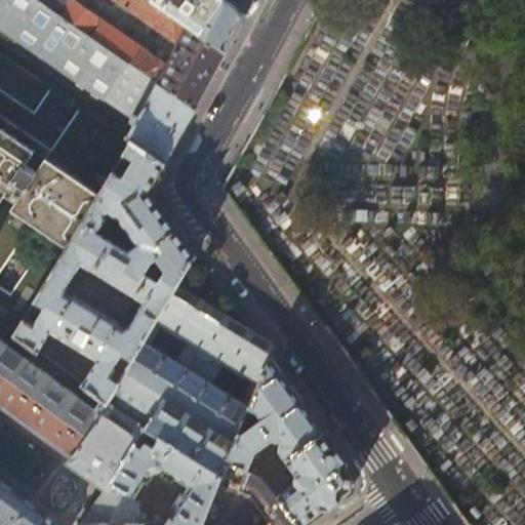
[(0,0),(0,27),(134,120),(125,136),(130,140),(165,164),(179,138),(196,109),(39,0),(0,0)]
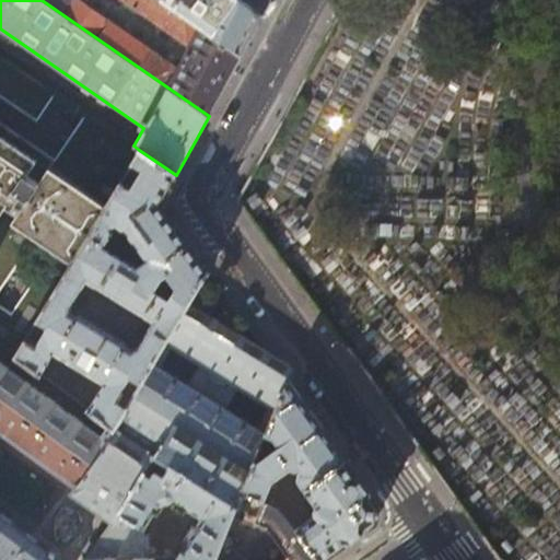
[(120,0),(187,47),(184,54),(176,67),(107,19),(106,20),(78,0),(42,0),(209,116),(221,93),(226,83),(234,69),(241,57),(182,15),(159,0),(120,0)]
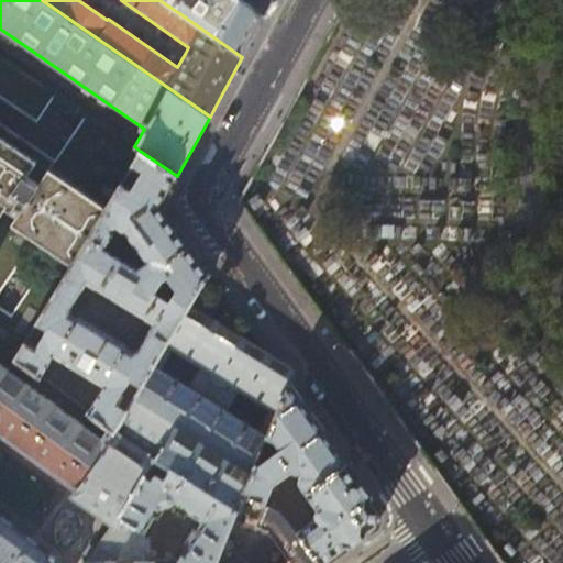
[(242,57),(264,17),(242,0),(212,0),(200,19),(187,10),(183,15),(242,57)]
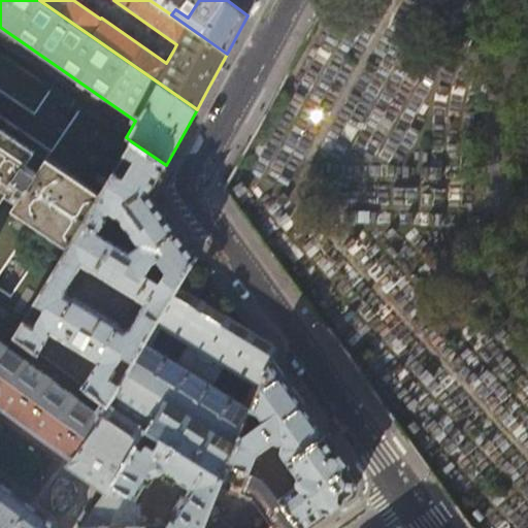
[(227,0),(248,15),(256,1),(256,0),(227,0)]
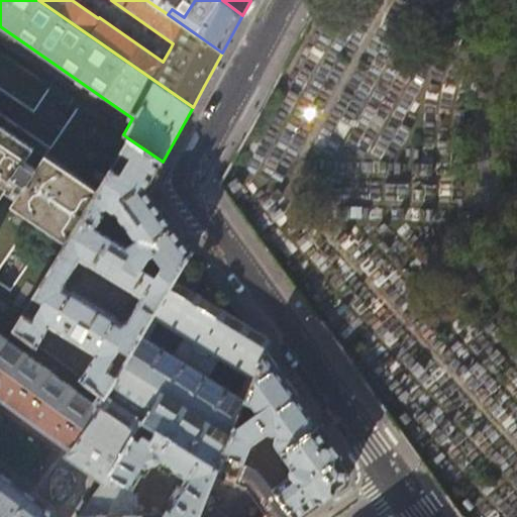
[(0,320),(13,330),(21,317),(33,297),(128,138),(123,134),(79,105),(43,157),(0,126),(0,83),(36,108),(53,87),(0,50),(0,320)]
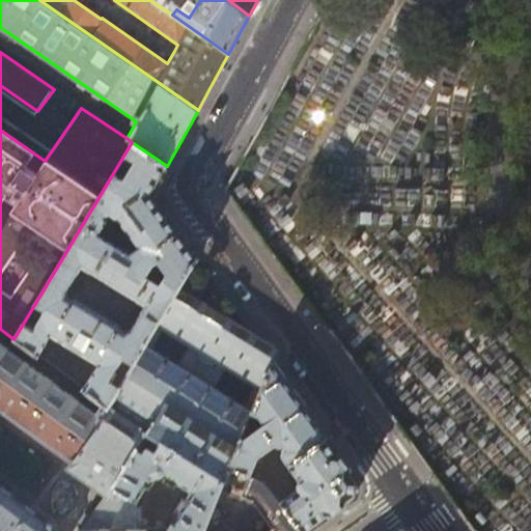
[(98,365),(83,390),(104,404),(107,408),(119,388),(109,382),(123,358),(133,364),(177,289),(197,257),(170,219),(151,195),(167,166),(132,142),(34,305),(44,310),(31,331),(22,326),(14,339),(37,356),(50,336),(98,365)]
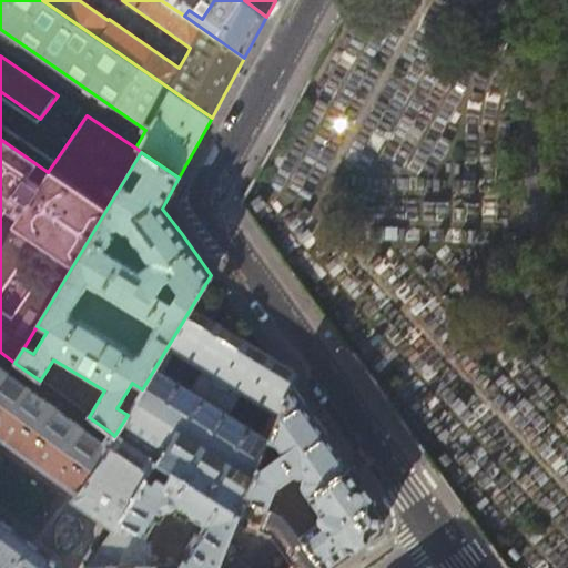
[(0,567),(53,567),(53,558),(0,518),(0,438),(73,492),(70,498),(109,527),(113,527),(84,567),(80,567),(117,567),(114,523),(150,476),(158,466),(160,463),(241,514),(247,498),(292,387),(296,374),(190,310),(142,389),(128,415),(114,436),(111,433),(103,443),(0,366),(0,567)]
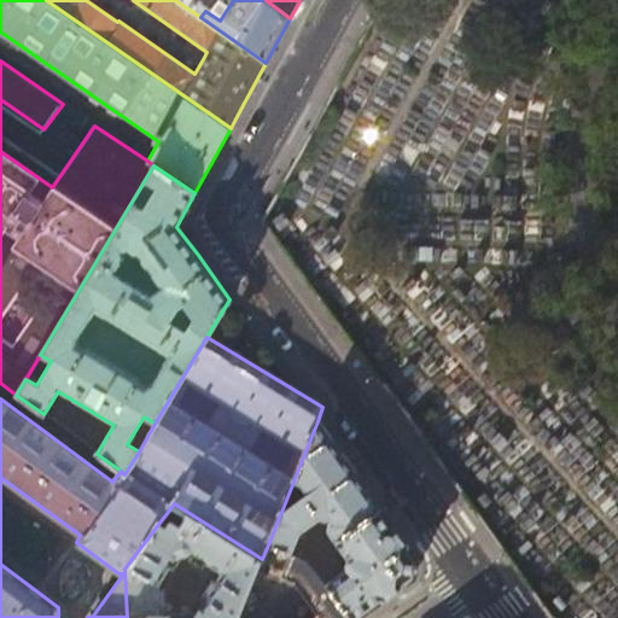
[(348,464),(318,421),(269,542),(290,549),(297,531),(319,516),(322,517),(326,517),(330,520),(326,522),(326,526),(333,537),(331,538),(332,541),(334,540),(347,558),(344,559),(343,561),(342,564),(343,567),(324,579),(351,617),(356,617),(384,599),(414,576),(417,559),(397,531),(348,464)]
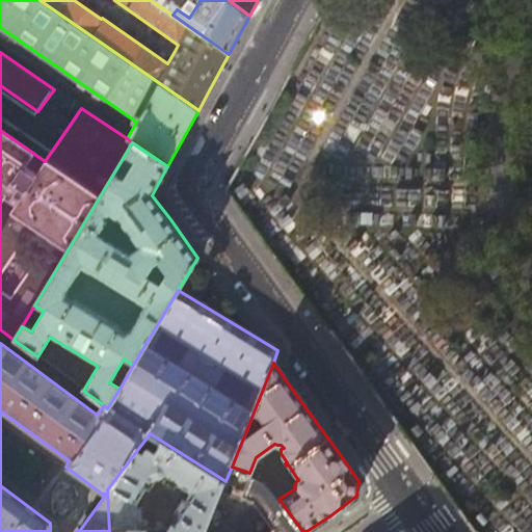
[(148,436),(163,447),(157,456),(140,446),(107,489),(109,531),(205,531),(225,481),(150,433),(148,436)]
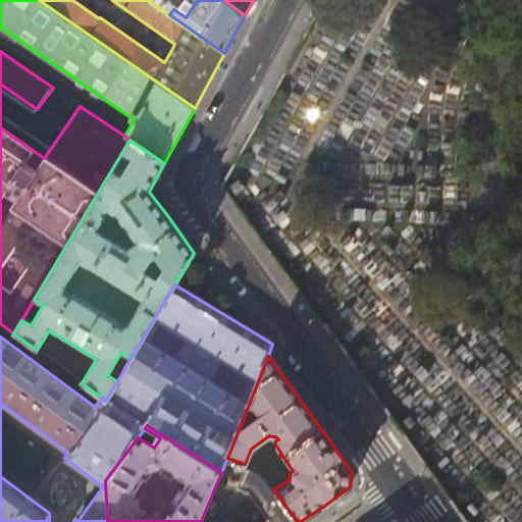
[(259,469),(245,464),(227,458),(221,472),(201,521),(297,521),(273,489),(259,469)]
